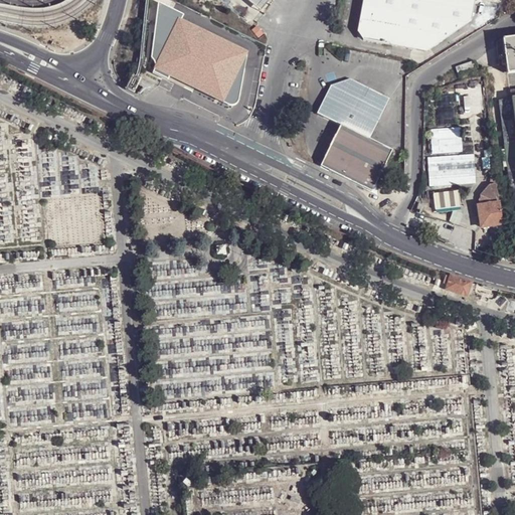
[(276,0),(243,0),(263,15),(270,7),(276,0)]
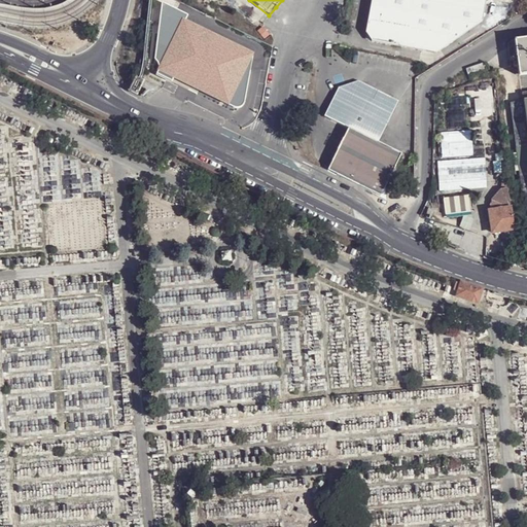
[(373,40),(436,53),(484,20),(487,0),(373,0),(367,32),(373,40)]
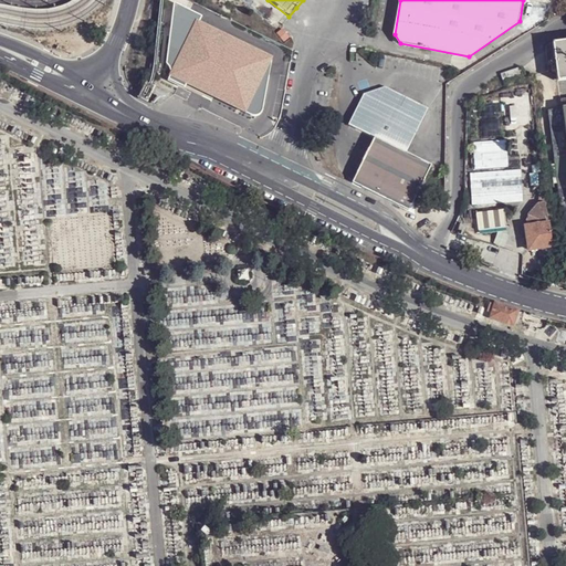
[(174,3),(167,63),(171,71),(167,77),(186,86),(188,83),(247,112),(253,114),(258,114),(262,111),(264,105),(272,58),(198,21),(201,16),(174,3)]
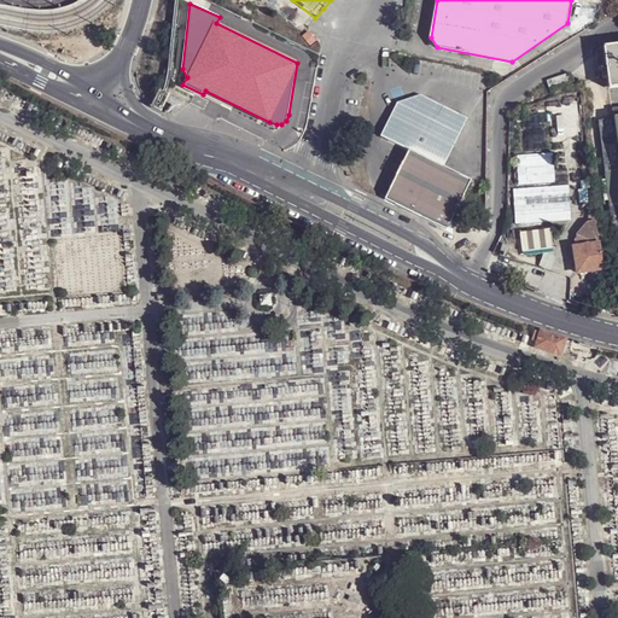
[(318,42),(310,34),(304,39),(312,47),(318,42)]
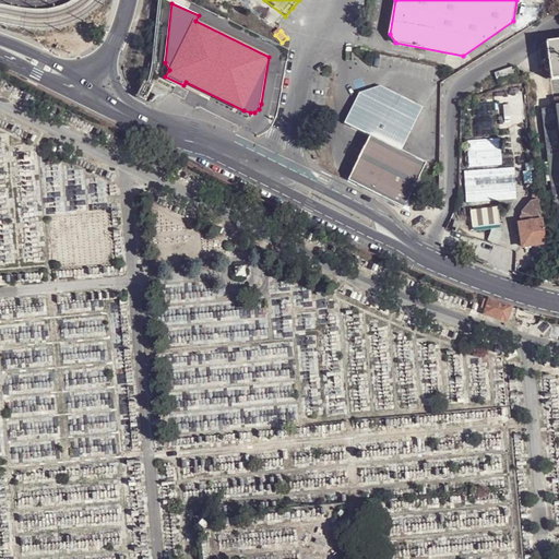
[(558,40),(546,43),(550,79),(558,78),(558,40)]
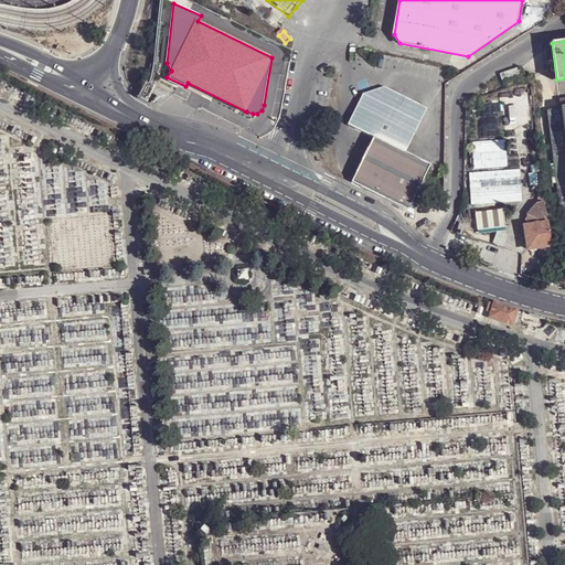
[(502,84),(520,78),(518,73),(500,77),(502,84)]
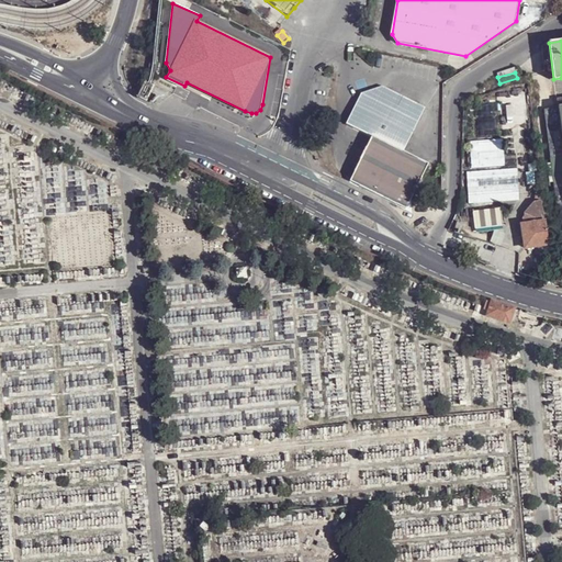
[(372,137),(350,182),(408,211),(431,166),(404,153),(426,108),(382,86),(361,93),(346,124),(372,137)]
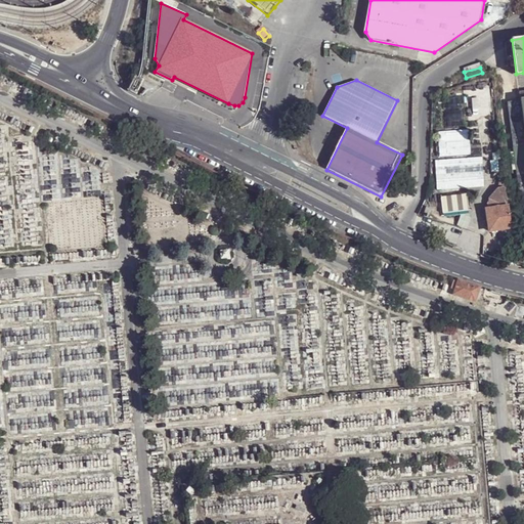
[(523,93),(519,94),(520,102),(508,103),(520,195),(523,195),(523,93)]
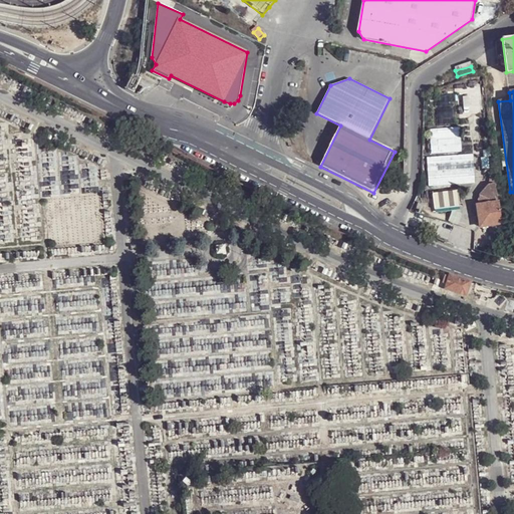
[(459,129),(430,130),(430,155),(461,153),(459,129)]
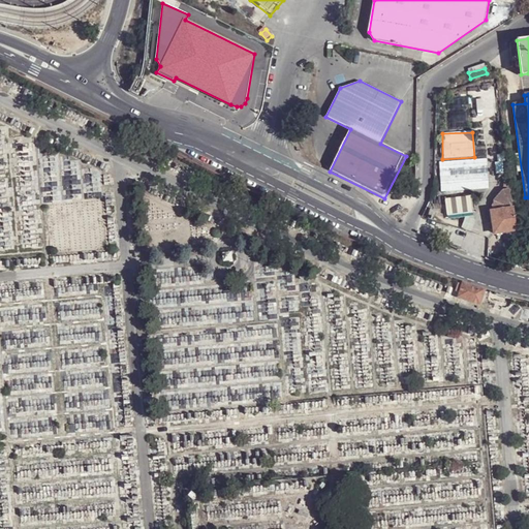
[(439,163),(440,177),(488,174),(488,159),(439,163)]
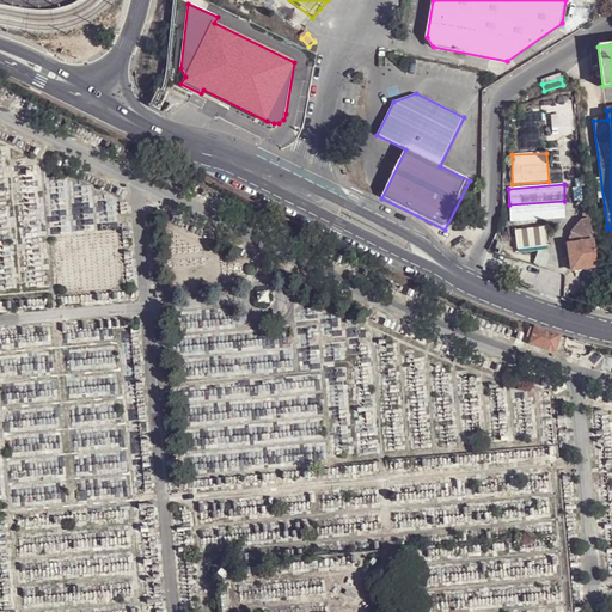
[(510,222),(531,221),(565,219),(564,201),(509,204),(510,222)]
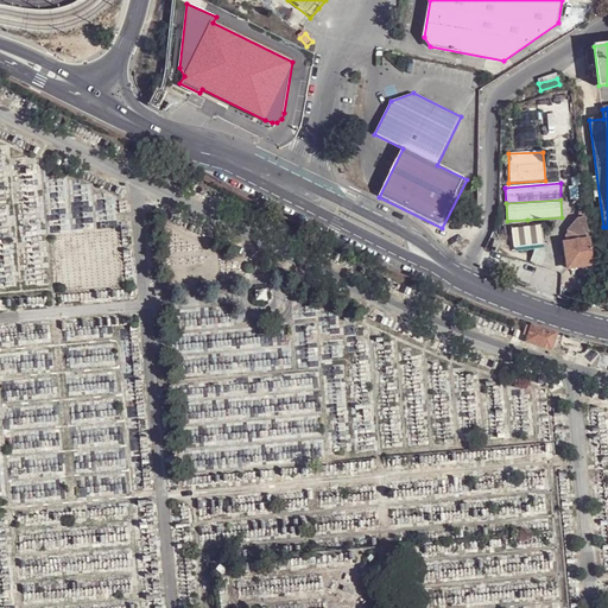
[(542,227),(512,229),(514,251),(544,247),(542,227)]
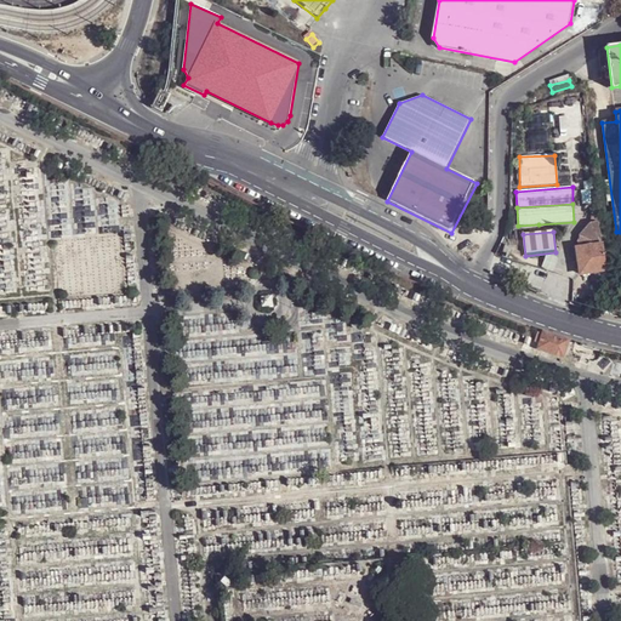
[(607,272),(603,248),(593,249),(577,250),(577,255),(580,275),(607,272)]
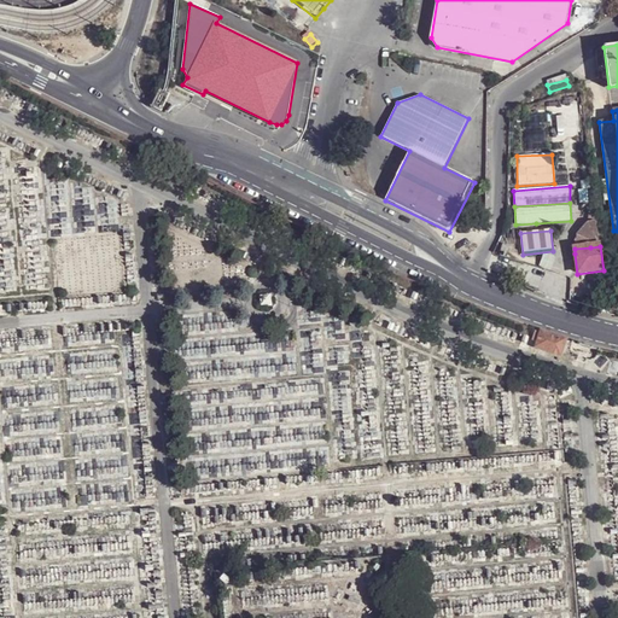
[(567,338),(542,331),(537,345),(561,354),(567,338)]
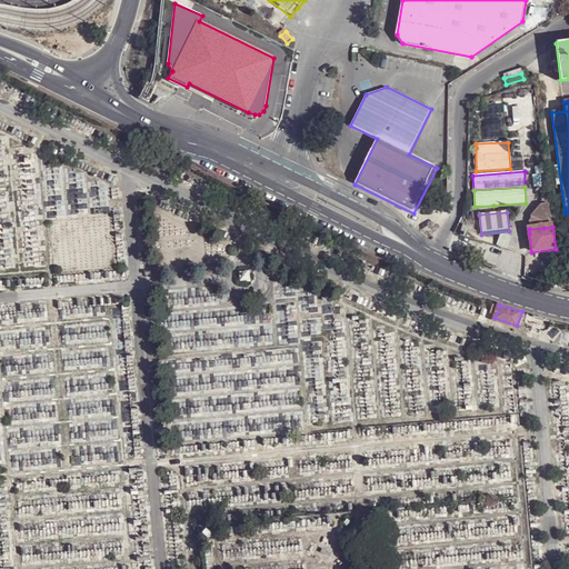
All buildings are outlined.
